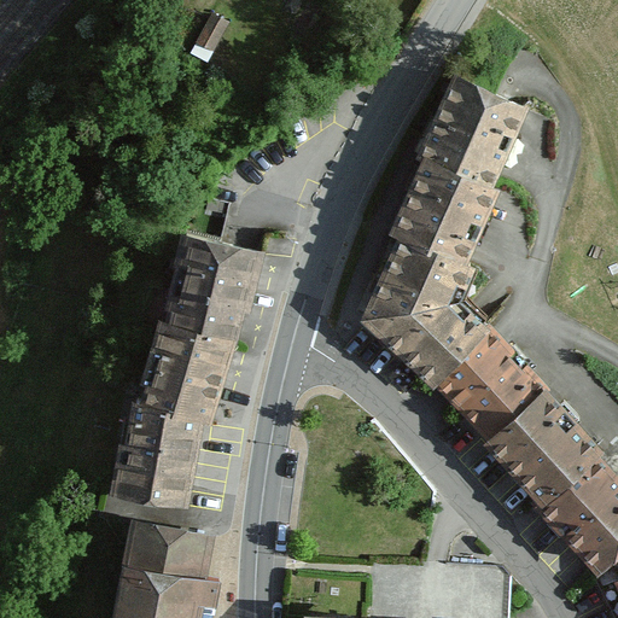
[(227,23),(211,16),(199,41),(215,50),(227,23)]
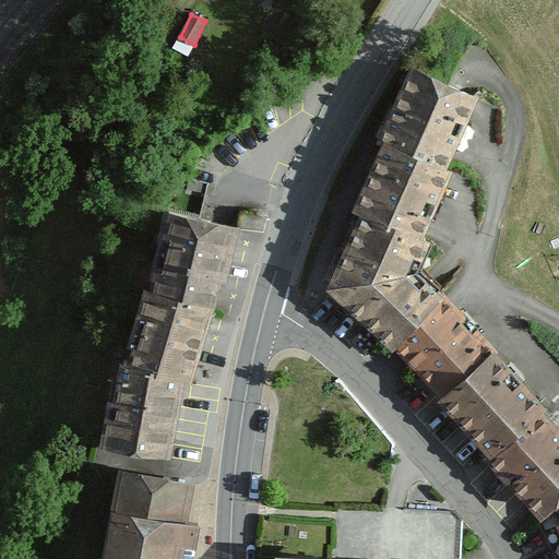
[(413,68),(382,138),(387,140),(451,168),(480,96),(413,68)]
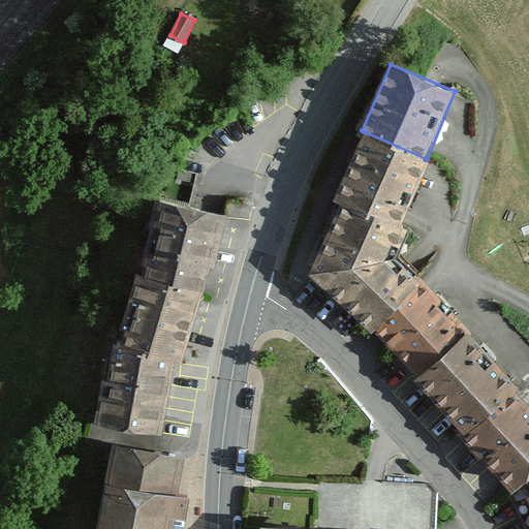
[(427,159),(366,132),(335,199),(343,203),(404,227),(431,164),(427,159)]
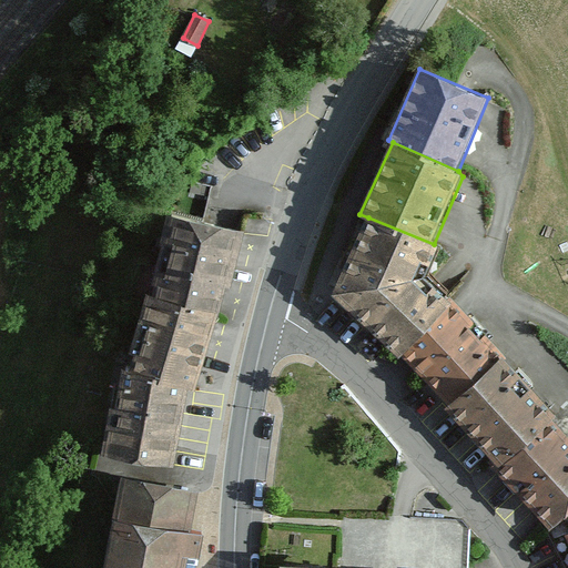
[(166,217),(128,369),(189,384),(196,386),(237,237),(166,217)]
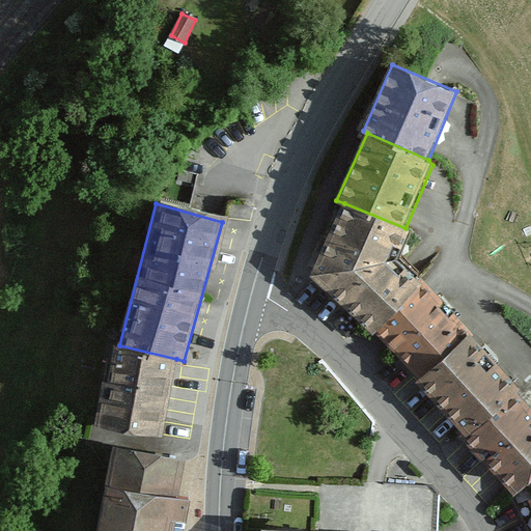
[(406,228),(344,203),(310,275),(378,341),(418,380),(469,335),(473,331),(429,287),(396,254),(409,229),(406,228)]
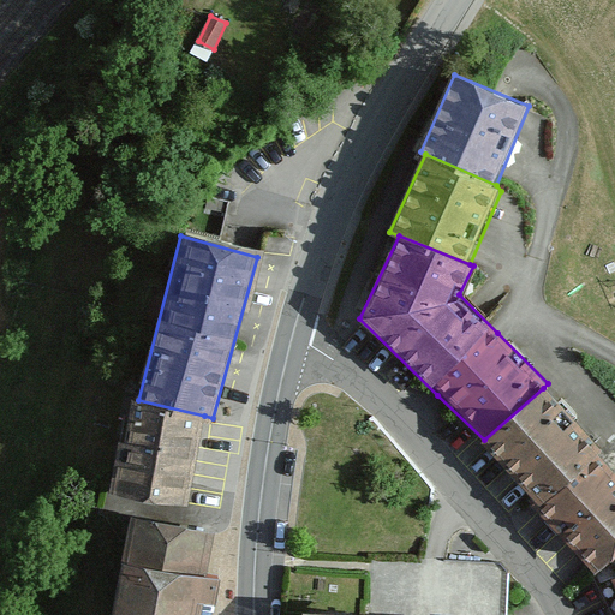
[(603,449),(543,388),(484,440),(542,506),(599,453),(603,449)]
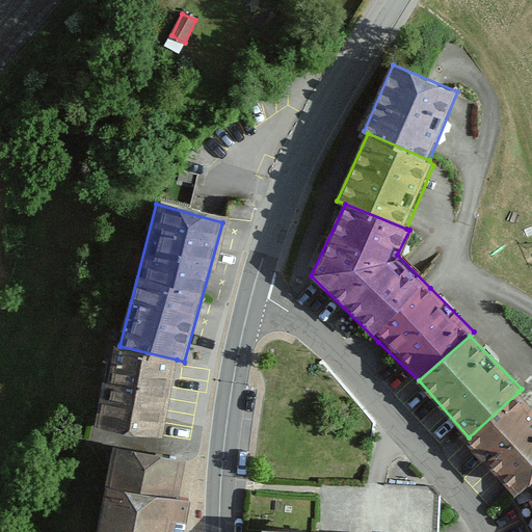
[(102,423),(159,436),(177,360),(120,346),(102,423)]
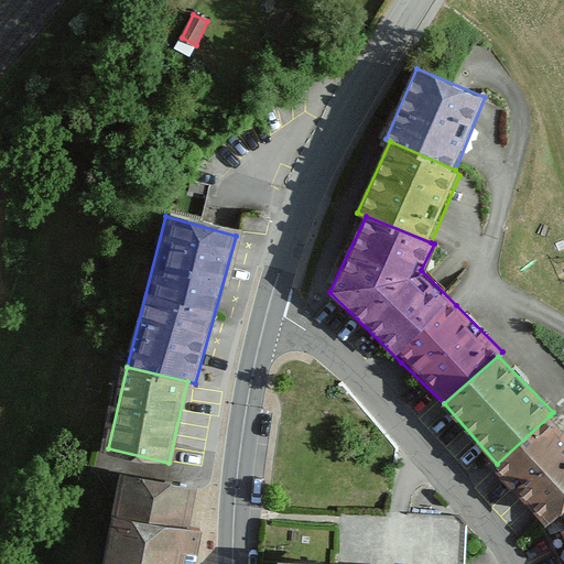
[(563,512),(563,430),(550,415),(497,464),(492,468),(548,527),(563,512)]
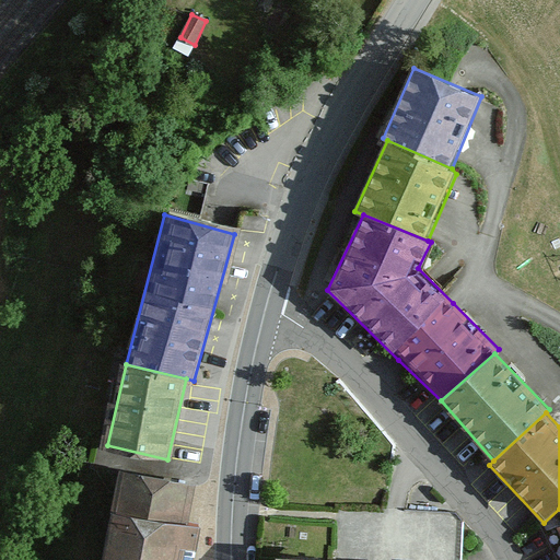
[(101,559),(178,559),(182,549),(195,551),(199,526),(186,524),(191,485),(114,473),(101,559)]
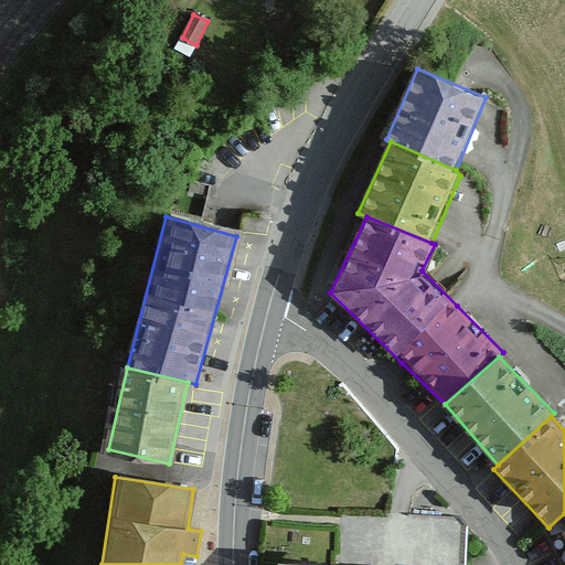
[(458,519),(340,511),(337,564),(466,564),(468,528),(458,519)]
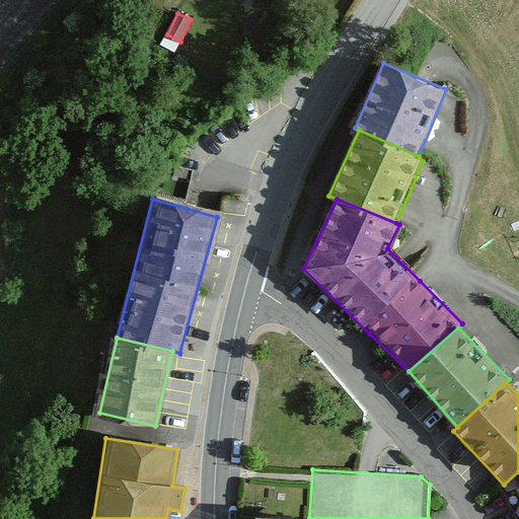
All buildings are outlined.
